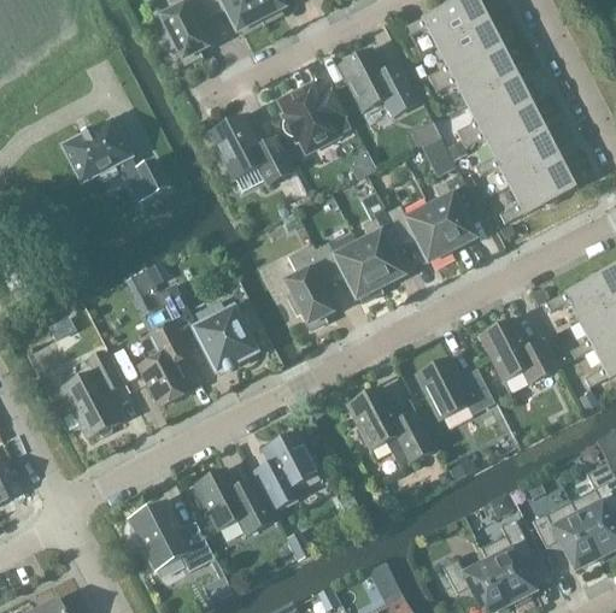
[(166,0),(172,10),(159,17),(166,29),(162,31),(171,48),(175,46),(185,65),(200,57),(200,59),(203,58),(199,51),(206,47),(192,21),(207,12),(201,0),(166,0)]
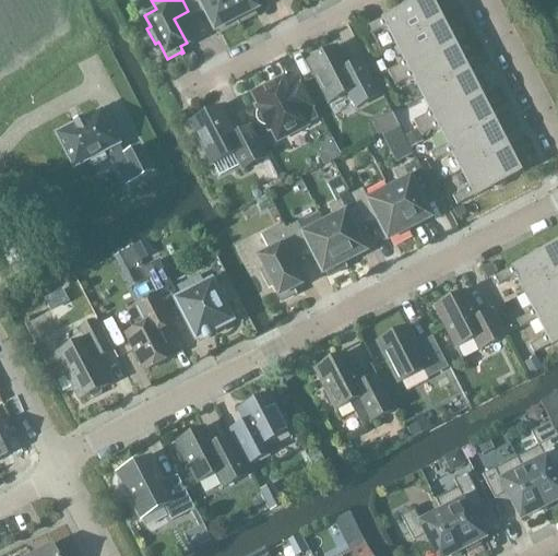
[(182,0),(188,11),(201,4),(214,28),(217,26),(221,32),(237,23),(238,24),(226,0),(182,0)]
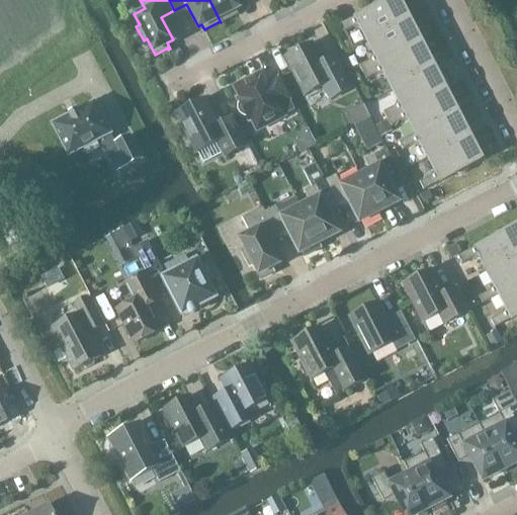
[(209,0),(221,22),(222,22),(221,20),(236,12),(234,8),(238,6),(234,0),(209,0)]
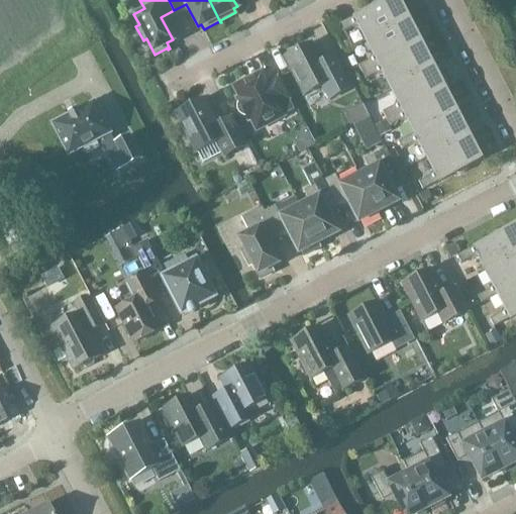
[(359,27),(366,38),(408,17),(399,0),(383,0),(374,0),(373,1),(371,2),(371,3),(370,5),(369,6),(337,23),(341,31),(352,25),(359,27)]
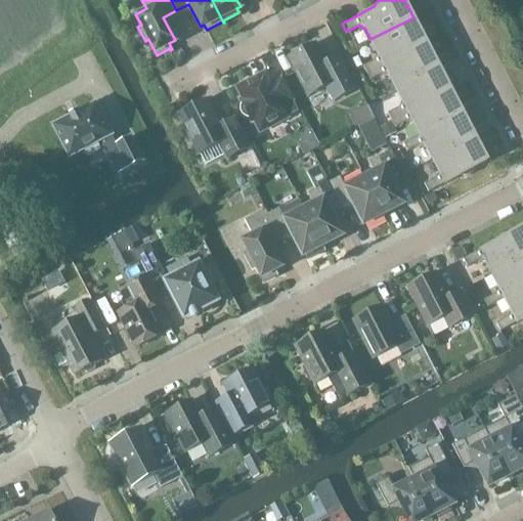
[(362,64),(366,72),(426,41),(413,17),(371,39),(377,51),(375,58),(362,64)]
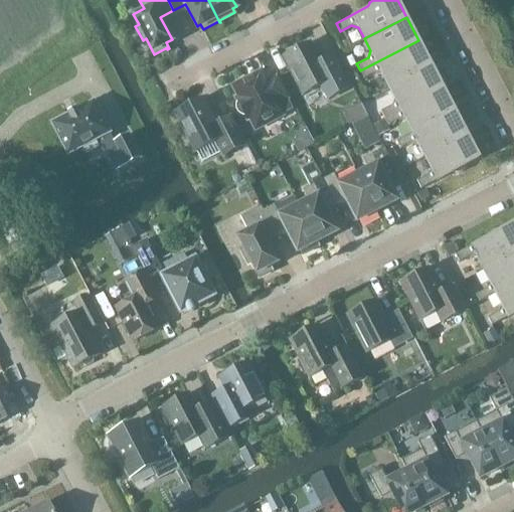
[(382,73),(388,86),(431,63),(418,40),(360,70),(364,77),(375,71),(382,73)]
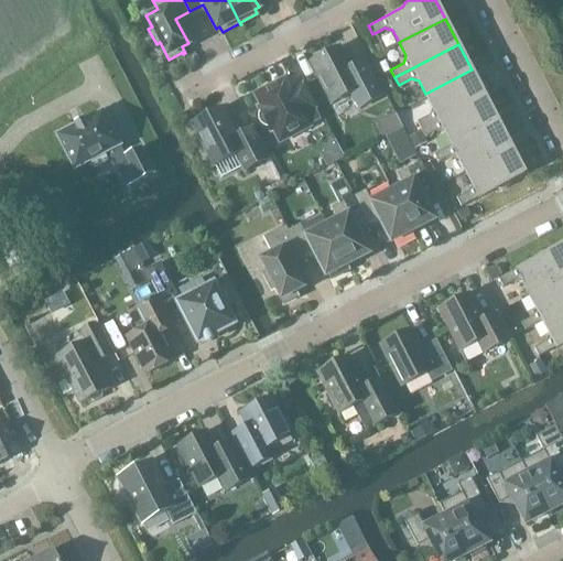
[(358,107),(381,95),(363,60),(349,66),(339,45),(310,61),(331,101),(350,92),(358,107)]
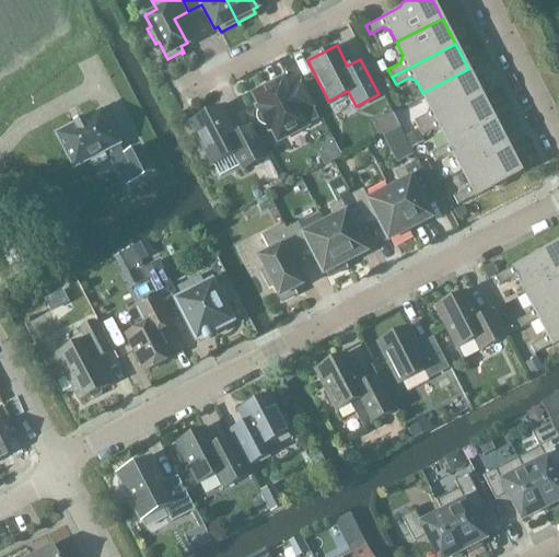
[(414,119),(418,127),(481,94),(468,69),(422,93),(429,105),(427,113),(414,119)]
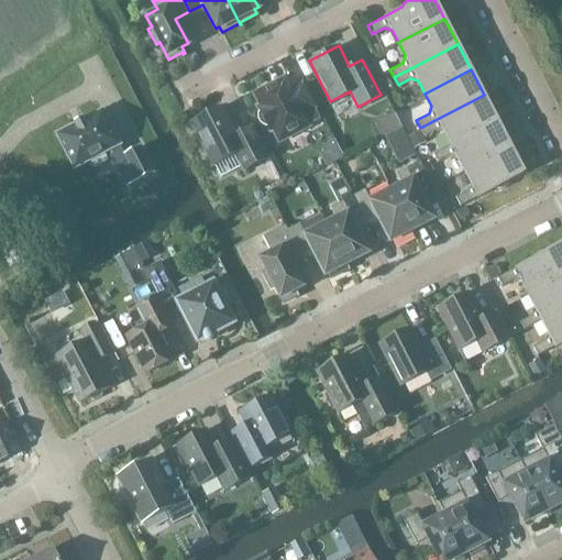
[(256,92),(262,105),(259,107),(260,110),(259,118),(261,121),(267,124),(270,128),(273,125),(279,138),(286,134),(290,134),(298,131),(300,127),(307,123),(318,117),(301,84),(289,90),(284,78),(256,92)]
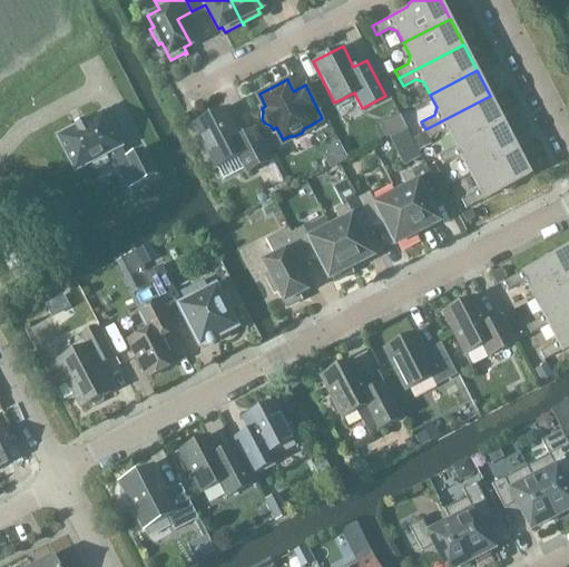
[(450,133),(457,146),(503,121),(490,96),(425,129),(430,137),(442,130),(450,133)]
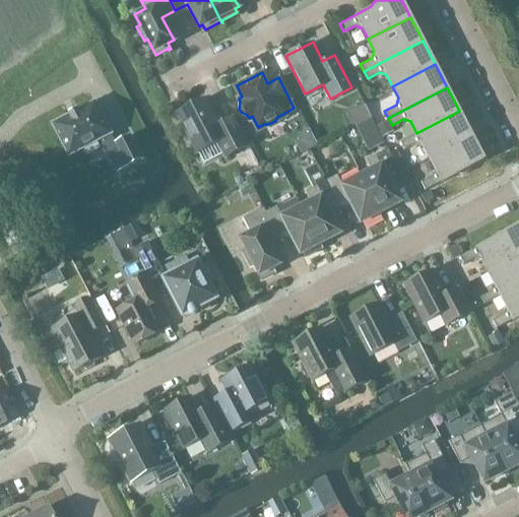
[(216,141),(224,155),(247,144),(232,116),(217,124),(204,98),(177,112),(197,151),(216,141)]
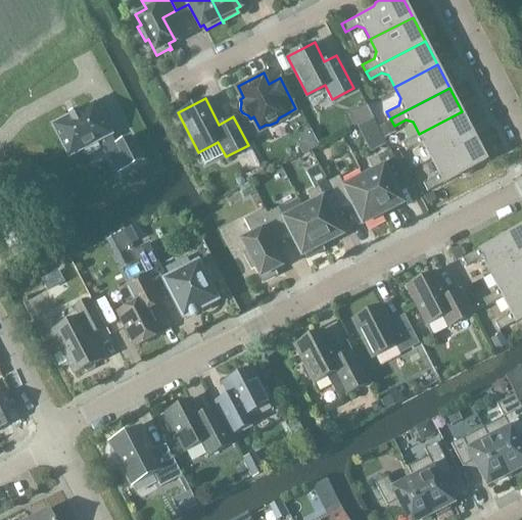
[(127,167),(142,158),(129,135),(114,142),(110,134),(111,133),(94,100),(77,109),(76,108),(75,109),(76,110),(69,113),(69,112),(68,112),(68,114),(51,124),(68,156),(100,139),(117,171),(127,167)]
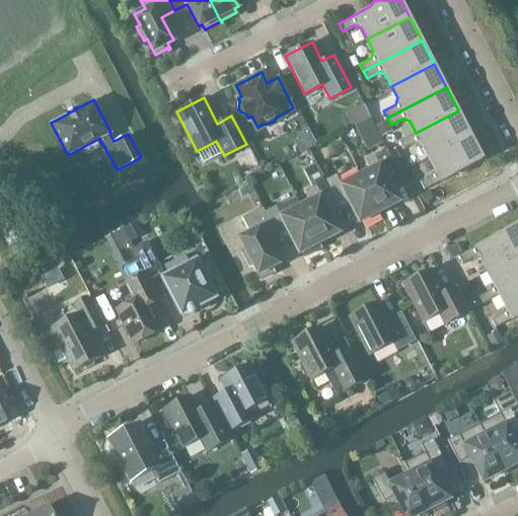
[(422,145),(428,156),(470,134),(458,111),(416,133),(399,141),(402,148),(415,142),(422,145)]
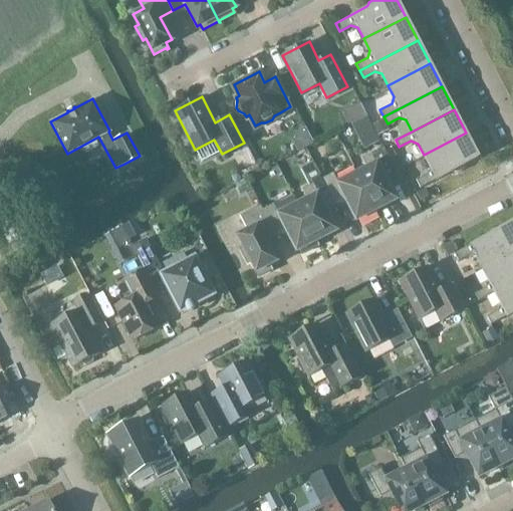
[(346,119),(352,132),(369,122),(364,111),(346,119)]
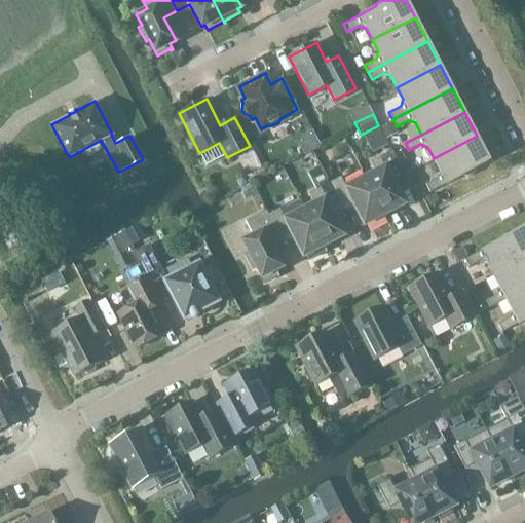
[(477,136),(434,158),(439,170),(437,177),(425,183),(429,191),(462,175),(464,175),(466,175),(470,175),(471,174),(473,173),(474,172),(475,170),(476,169),(476,167),(489,160),(477,136)]
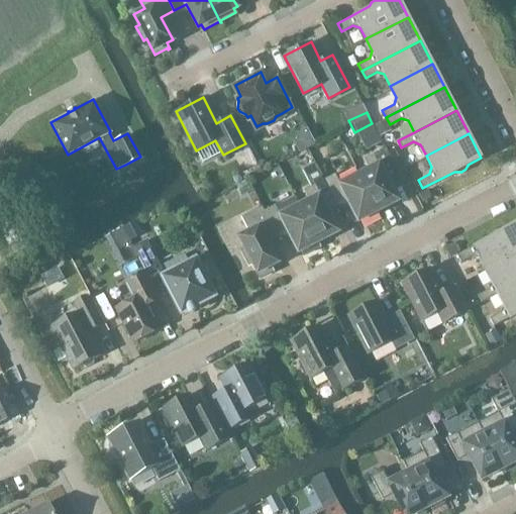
[(364,158),(369,169),(358,174),(378,210),(397,200),(373,152),(364,158)]
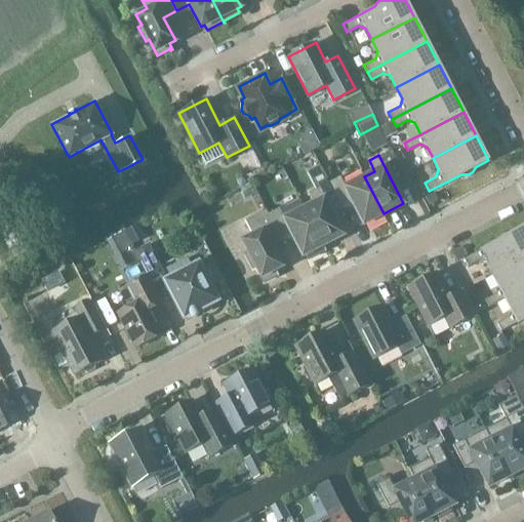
[(384,213),(364,176),(346,187),(339,175),(328,182),(341,206),(352,200),(363,224),(384,213)]
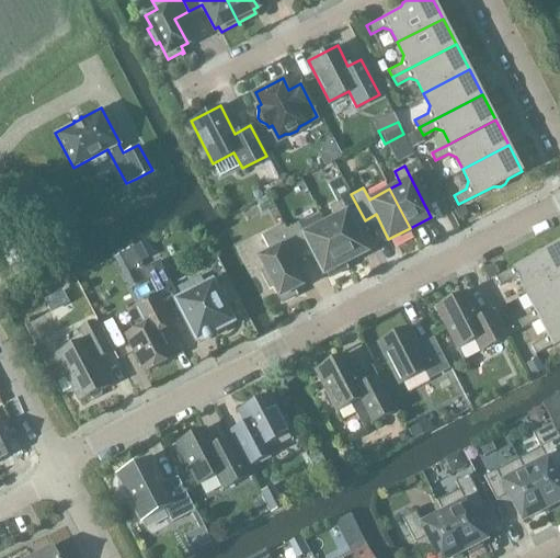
[(329,205),(335,216),(324,221),(344,261),(366,250),(353,226),(365,220),(351,194),(329,205)]
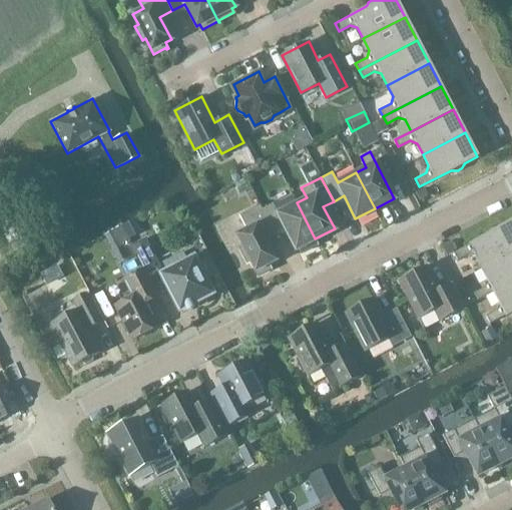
[(296,249),(315,238),(297,202),(293,195),(274,205),(273,201),(262,207),(274,232),(284,226),(296,249)]
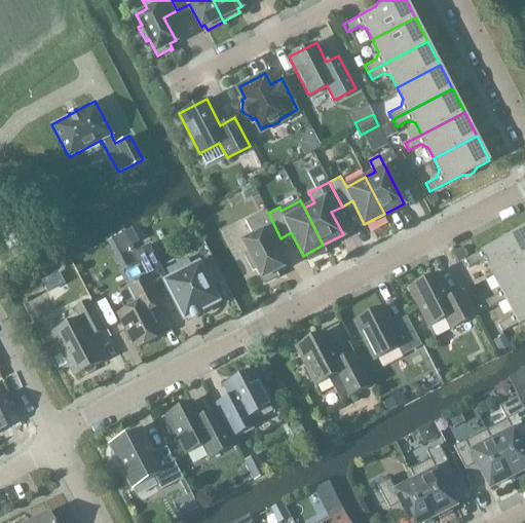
[(268,213),(266,209),(245,219),(253,234),(242,240),(249,252),(245,253),(252,267),(256,266),(264,282),(277,274),(277,276),(279,275),(276,269),(283,266),(270,244),(280,238),(268,213)]
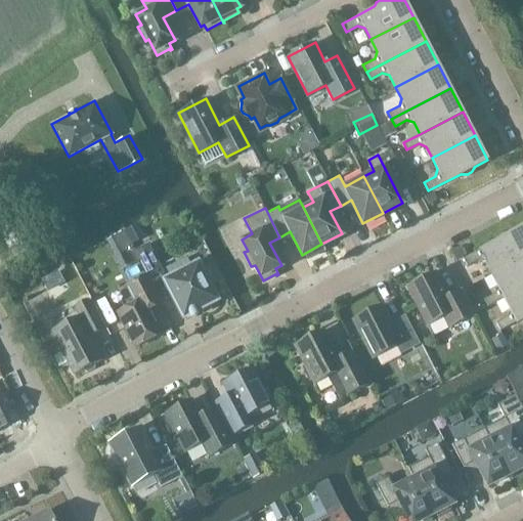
[(485,261),(491,273),(522,256),(522,228),(522,226),(509,233),(507,232),(504,232),(503,233),(500,233),(499,234),(497,236),(496,237),(495,240),(495,241),(463,257),(467,265),(478,259),(485,261)]
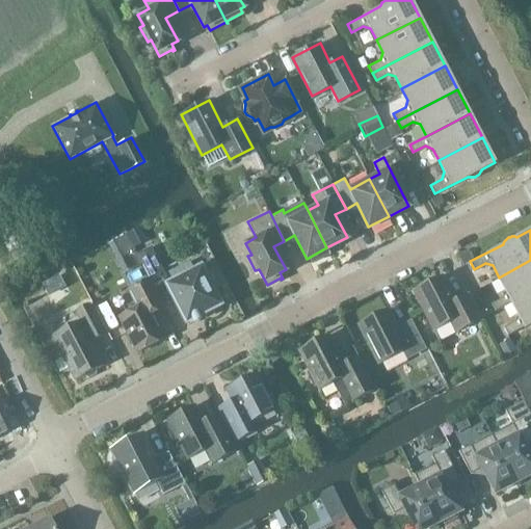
[(126,234),(109,242),(124,270),(140,262),(126,234)]
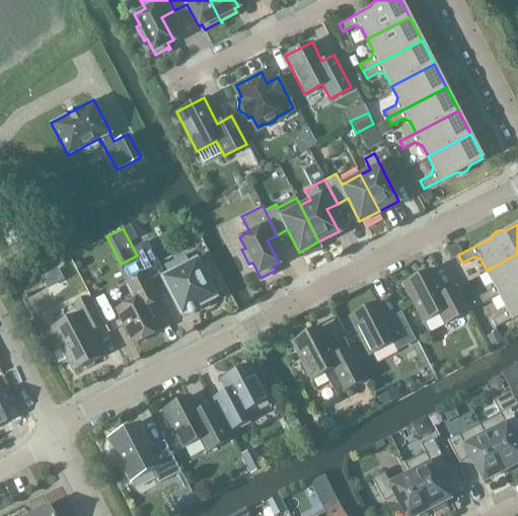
[(132,246),(148,277),(149,276),(148,275),(158,270),(143,241),(132,246)]
